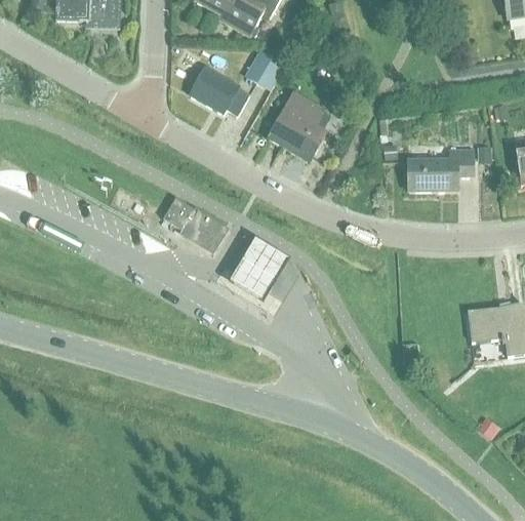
[(94,27),(117,29),(118,0),(56,0),(55,19),(94,22),(94,27)]
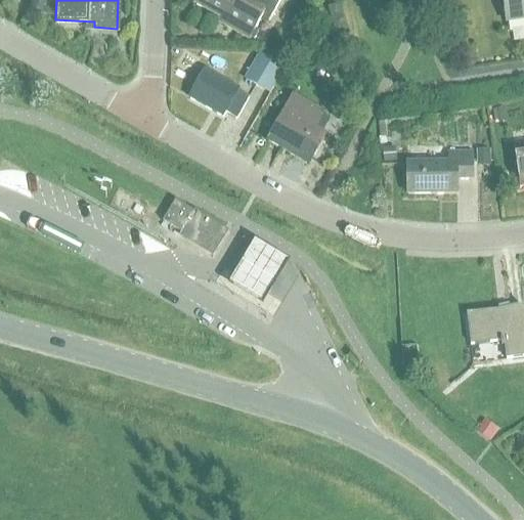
[(270,16),(279,0),(199,0),(198,1),(228,17),(225,23),(251,37),(264,13),(270,16)]
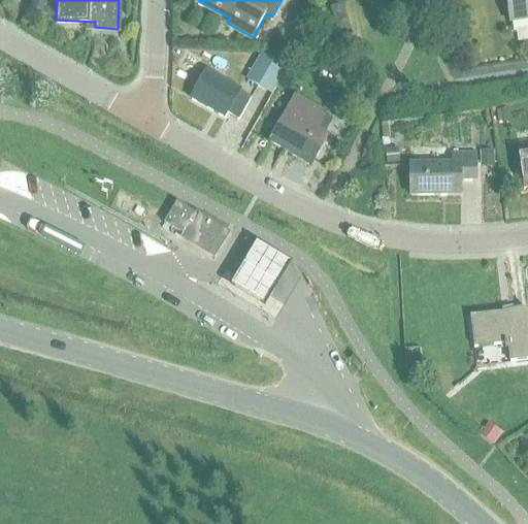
[(507,0),(510,19),(527,15),(527,0),(507,0)]
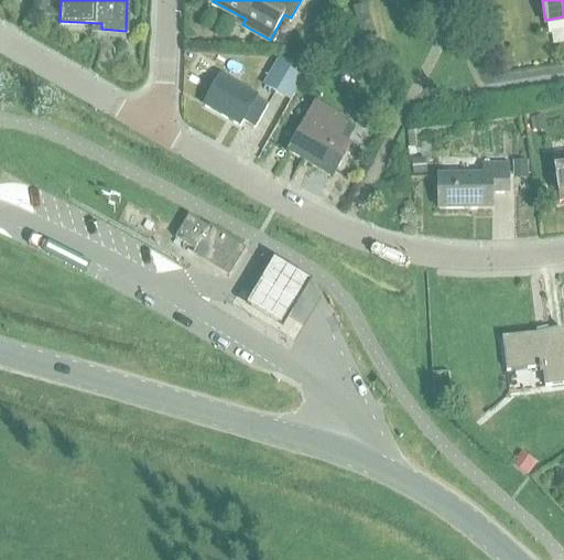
[(281,54),(266,81),(293,96),(307,70),(281,54)]
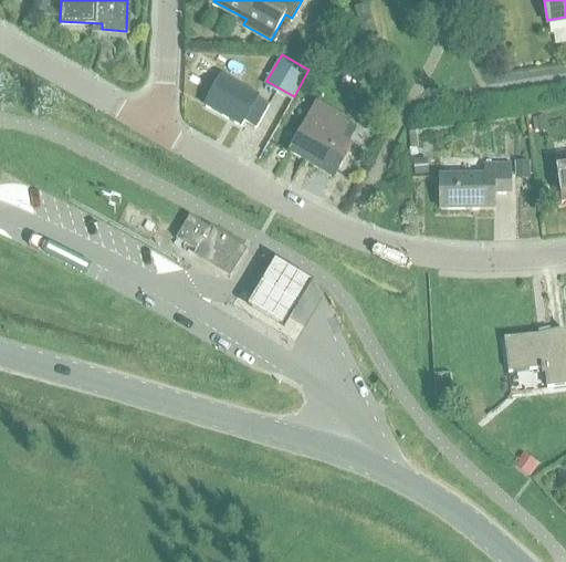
[(244,120),(255,125),(269,101),(222,74),(206,104),(241,124),(244,120)]
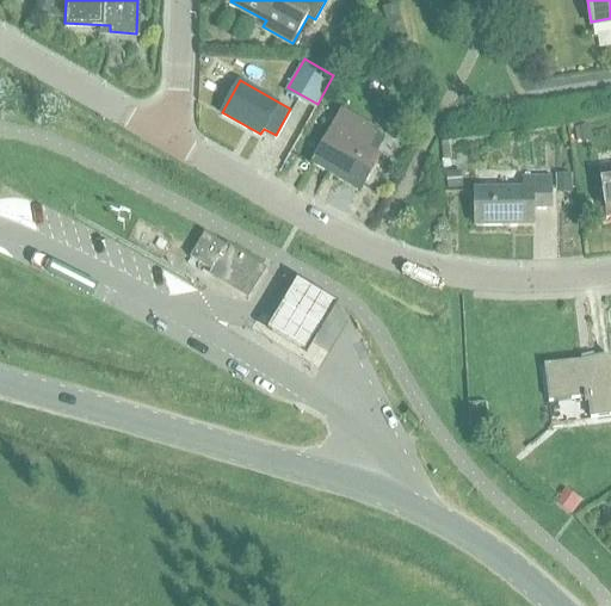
[(333,165),(365,183),(381,155),(368,148),(377,131),(341,111),(313,162),(329,172),(333,165)]
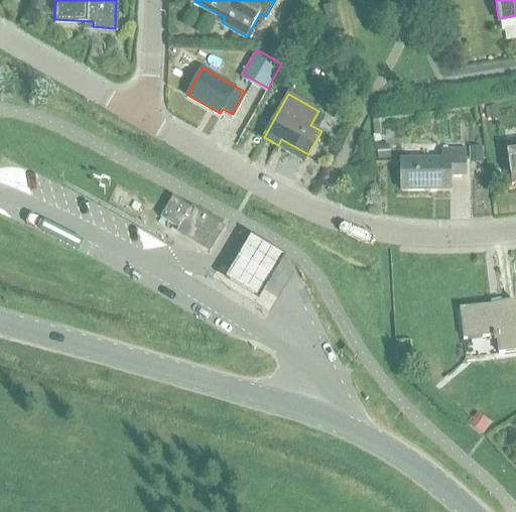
[(515,138),(506,140),(511,180),(515,179),(515,138)]
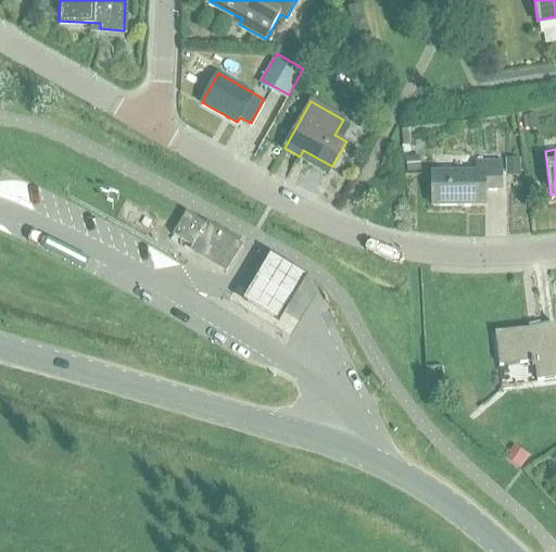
[(510,151),(513,172),(525,172),(522,150),(510,151)]
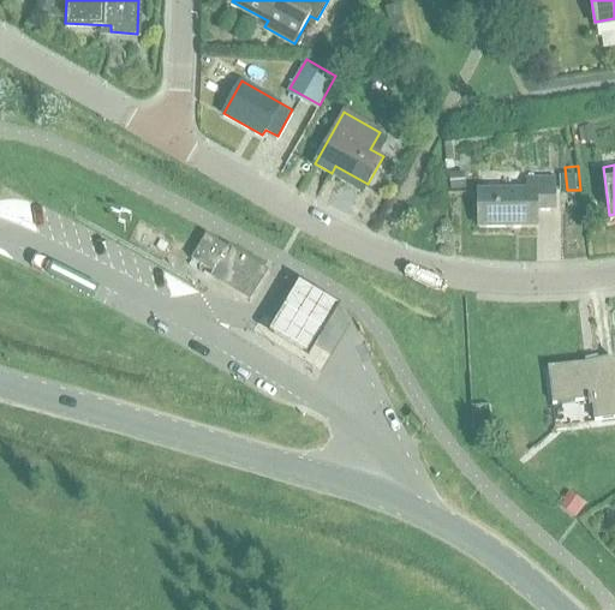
[(464,171),(448,172),(449,187),(465,186),(464,171)]
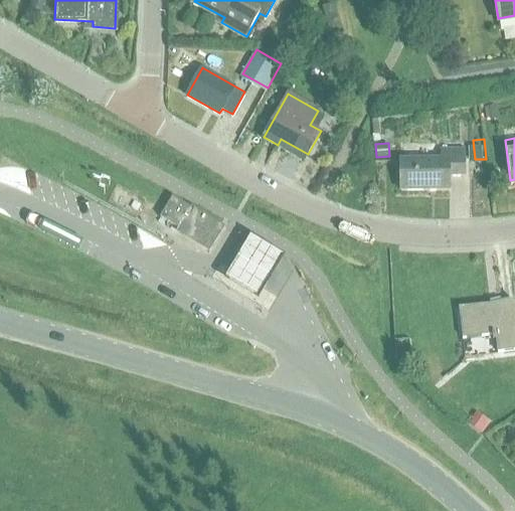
[(465,172),(465,146),(442,146),(442,158),(401,157),(401,186),(450,187),(450,172),(465,172)]
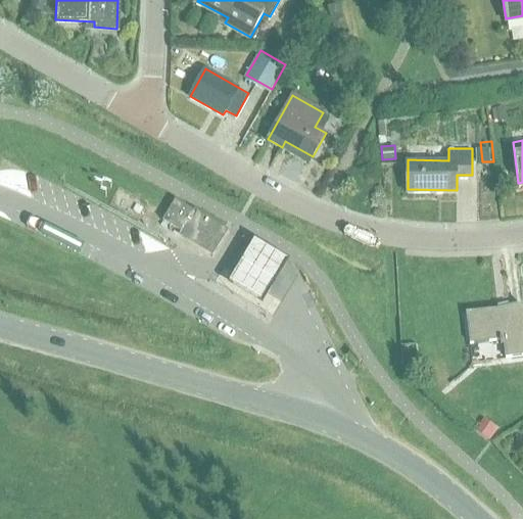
[(162,219),(210,248),(224,228),(175,198),(162,219)]
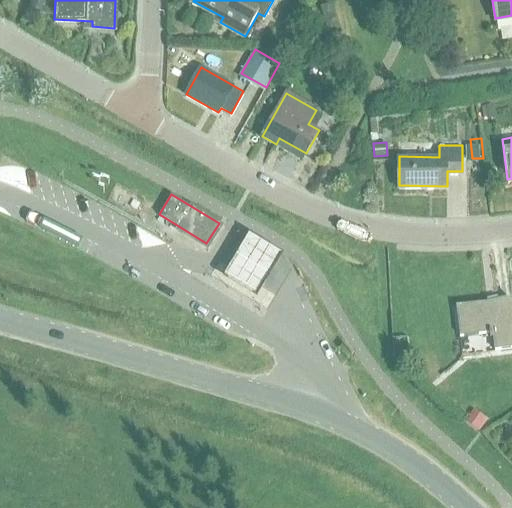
[(257,295),(281,255),(248,235),(224,275),(257,295)]
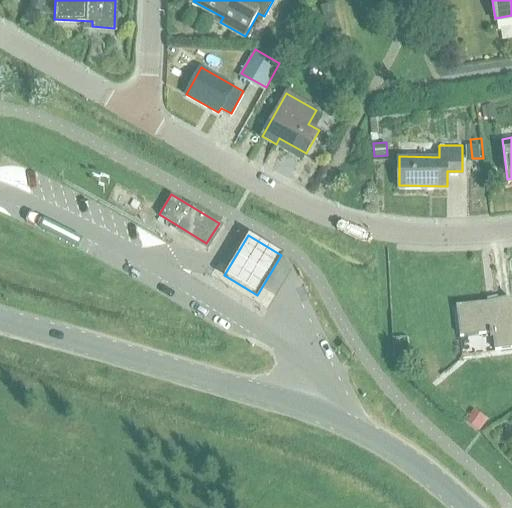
[(493,334),(494,347),(511,344),(511,298),(455,304),(458,332),(488,329),(488,334),(493,334)]
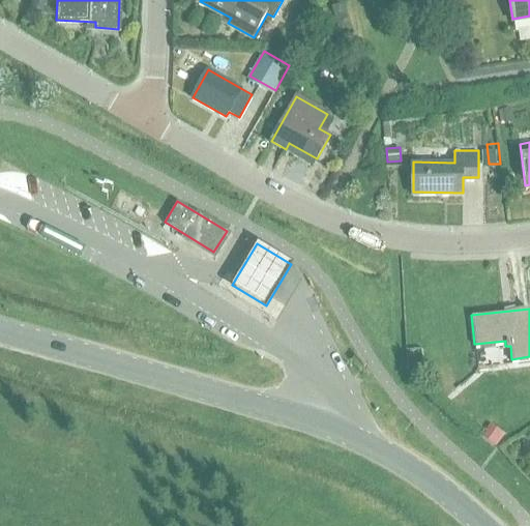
[(498,440),(509,429),(495,415),(483,427),(498,440)]
